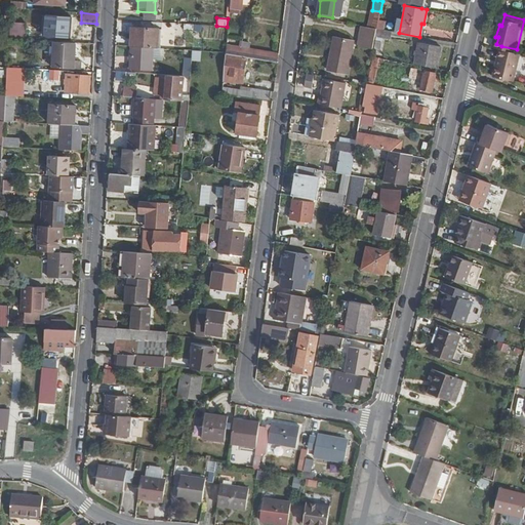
[(25,38),(26,24),(11,23),(10,38),(25,38)]
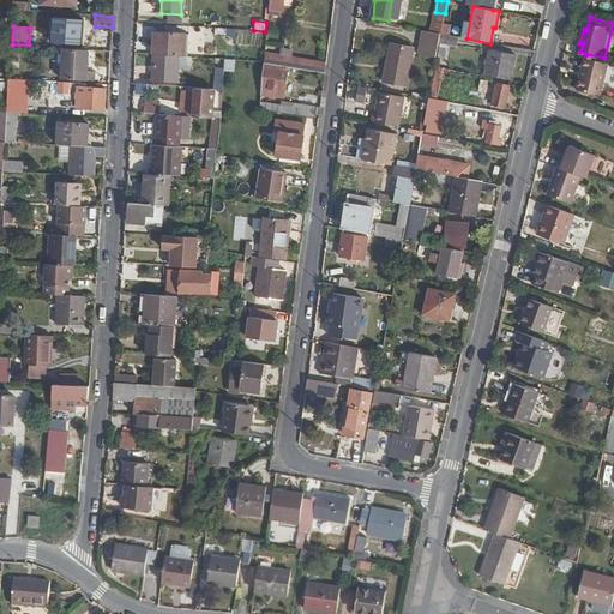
[(156,30),(154,54),(185,55),(186,31),(156,30)]
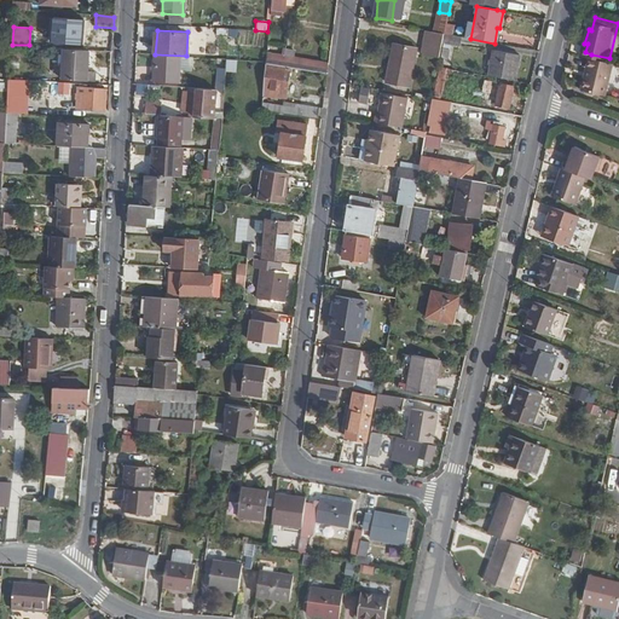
[(440,58),(445,34),(428,32),(423,55),(440,58)]
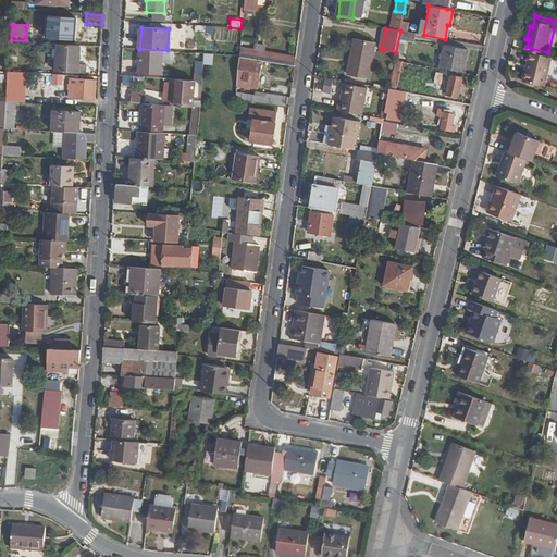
[(81,46),(100,47),(101,38),(59,36),(58,41),(52,41),(52,45),(58,45),(81,46)]
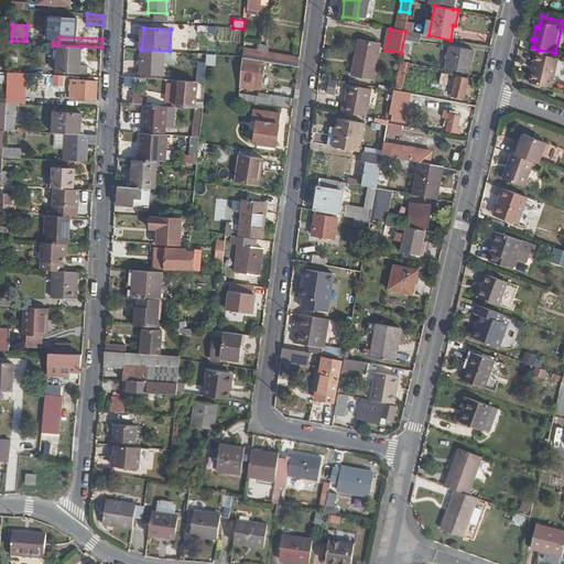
[(379,45),(358,42),(353,75),(373,79),(379,45)]
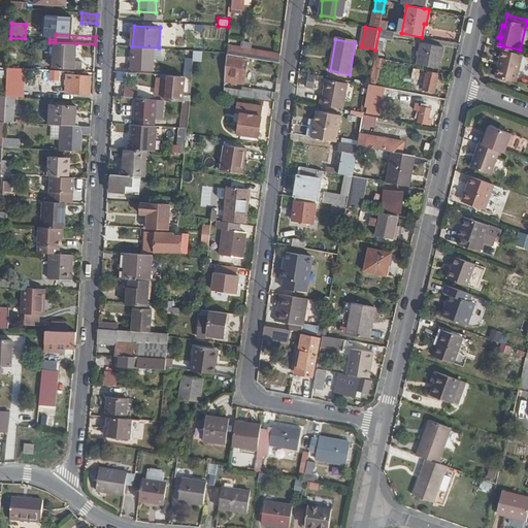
[(228,48),(227,52),(227,54),(246,57),(278,63),(279,54),(252,50),(253,42),(244,41),(243,51),(228,48)]
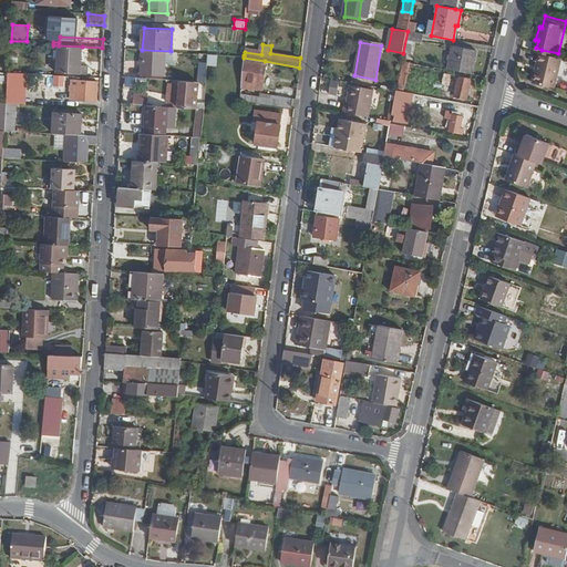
[(59,45),(57,73),(86,74),(88,64),(81,63),(82,47),(59,45)]
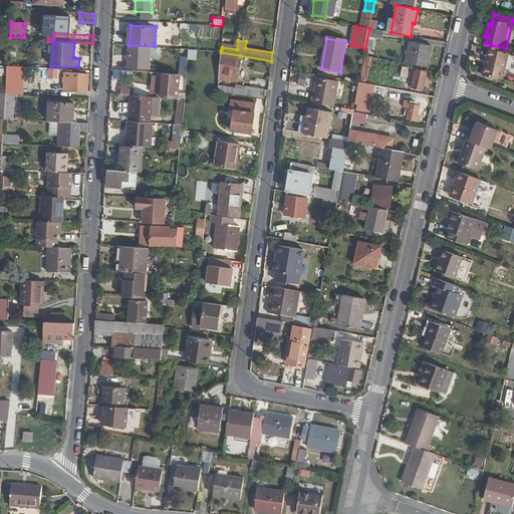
[(417,65),(428,67),(432,46),(411,42),(408,63),(417,65)]
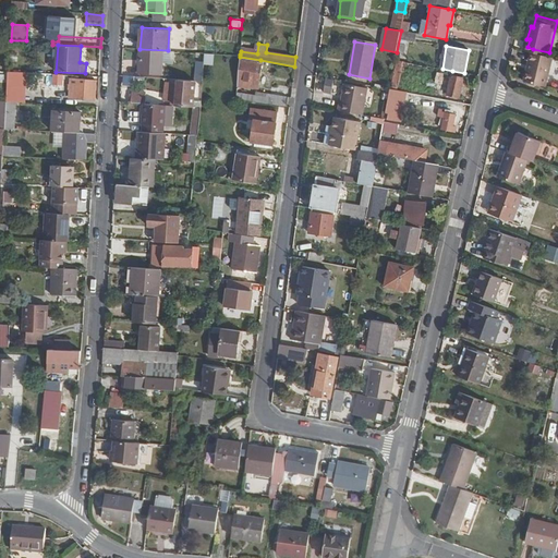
[(549,52),(533,49),(531,56),(535,57),(532,65),(529,64),(525,76),(547,83),(555,55),(549,52)]
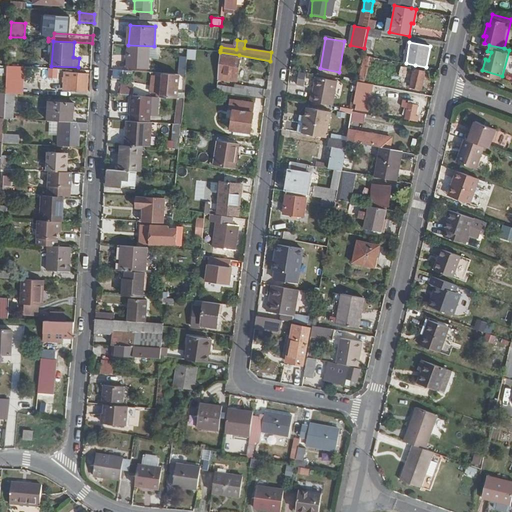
[(128,46),(127,67),(148,68),(149,48),(128,46)]
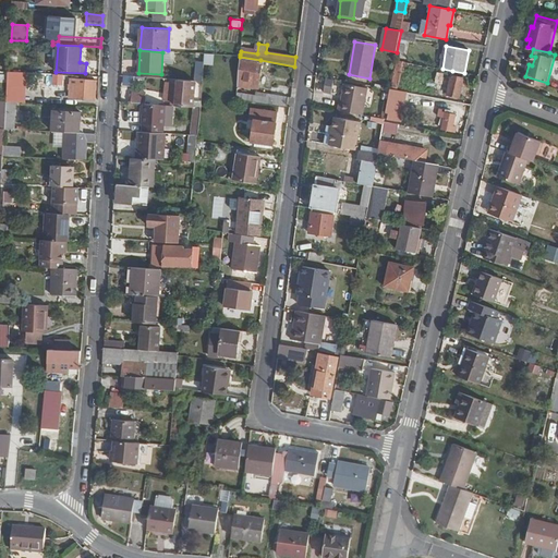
[(261,60),(240,57),(238,79),(250,81),(249,86),(258,87),(263,63),(261,60)]
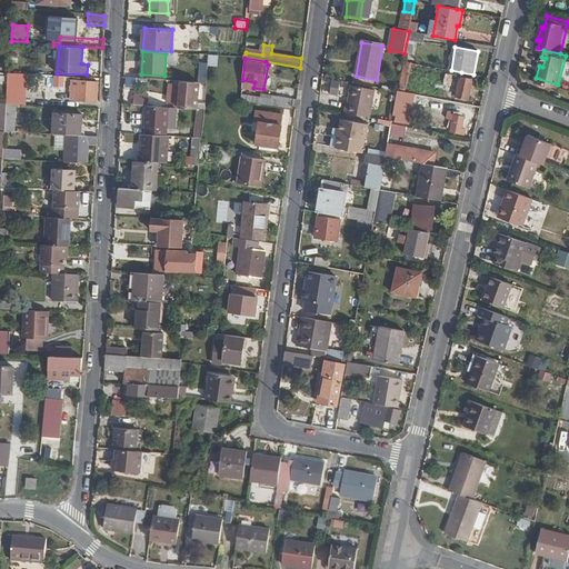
[(406,92),(410,63),(406,62),(400,91),(406,92)]
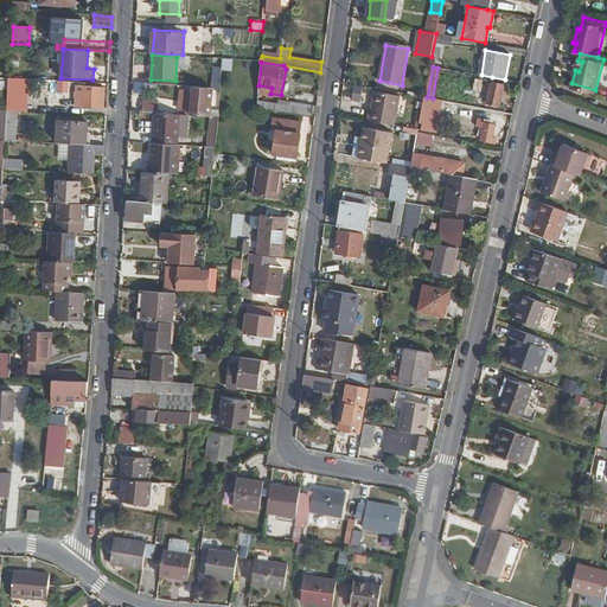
[(499,107),(505,80),(492,77),(487,104),(499,107)]
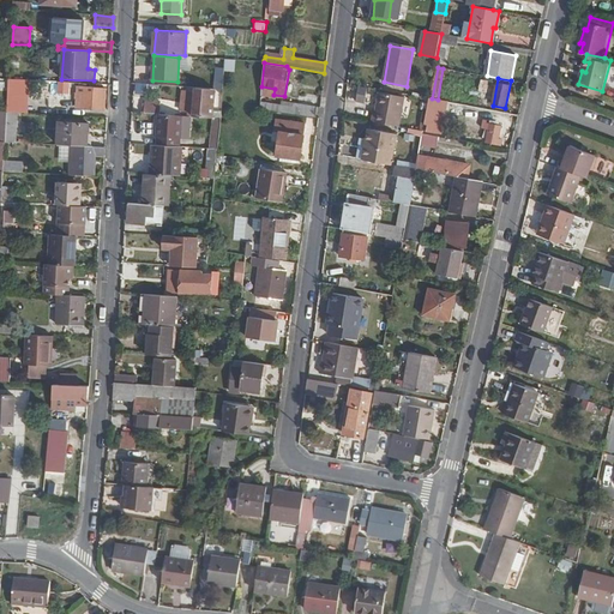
[(133,94),(145,94),(145,84),(133,84),(133,94)]
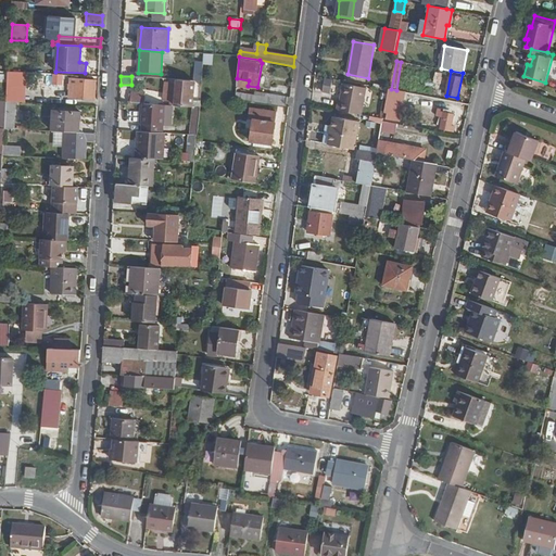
[(194,79),(179,78),(178,83),(173,83),(172,101),(177,102),(177,106),(194,108),(197,79),(194,79)]
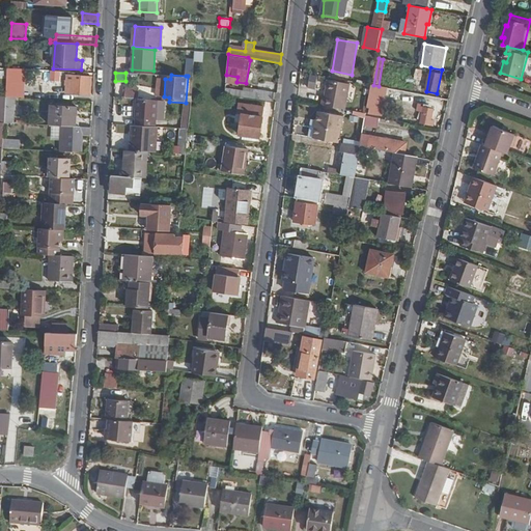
[(67,77),(66,94),(90,95),(91,78),(67,77)]
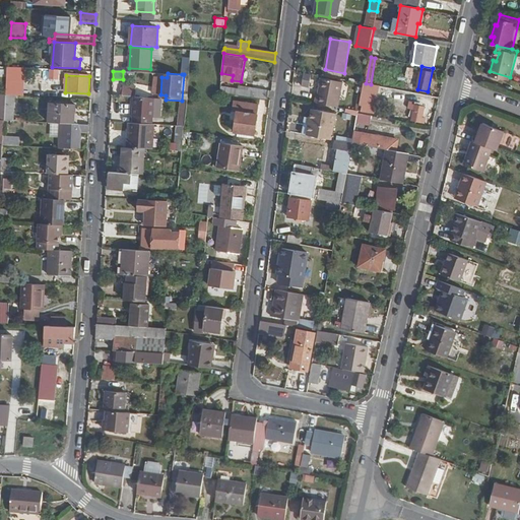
[(336,108),(341,79),(322,76),(320,91),(319,91),(316,104),(336,108)]
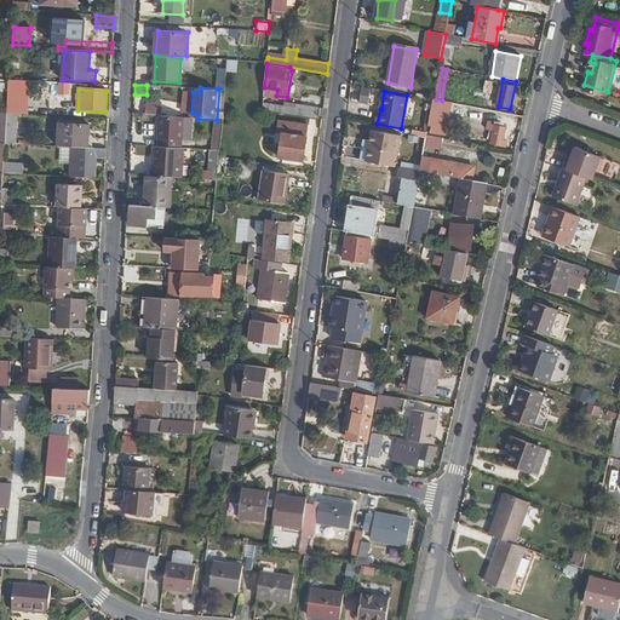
[(262,109),(320,118),(321,108),(296,104),(296,105),(265,101),(265,104),(263,103),(262,109)]
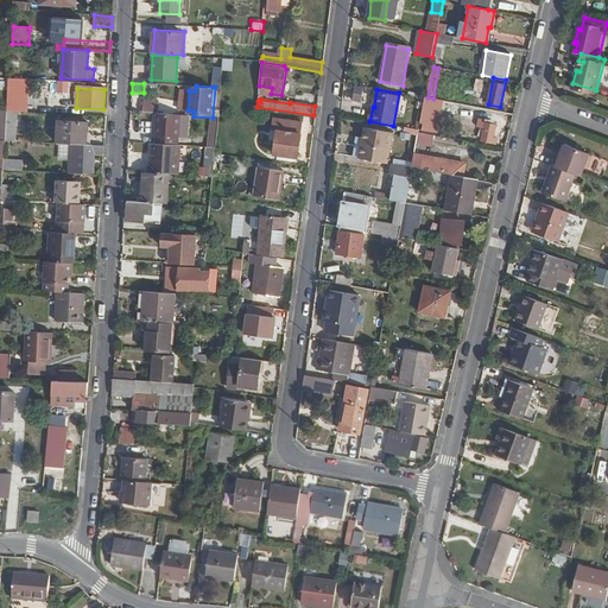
[(430,132),(436,100),(425,99),(420,125),(417,125),(416,130),(419,130),(430,132)]
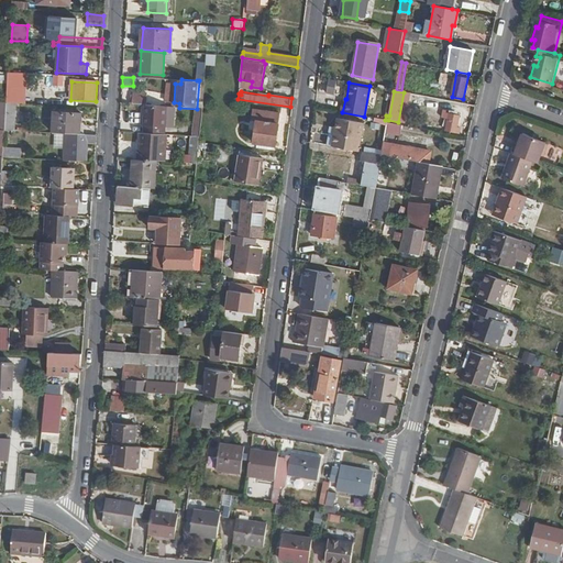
[(132,95),(132,103),(145,105),(146,96),(132,95)]
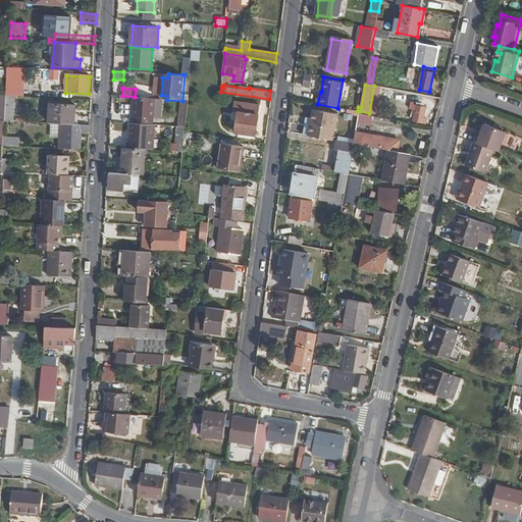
[(424,118),(428,96),(419,94),(418,99),(414,99),(413,105),(417,106),(413,121),(426,124),(427,119),(424,118)]
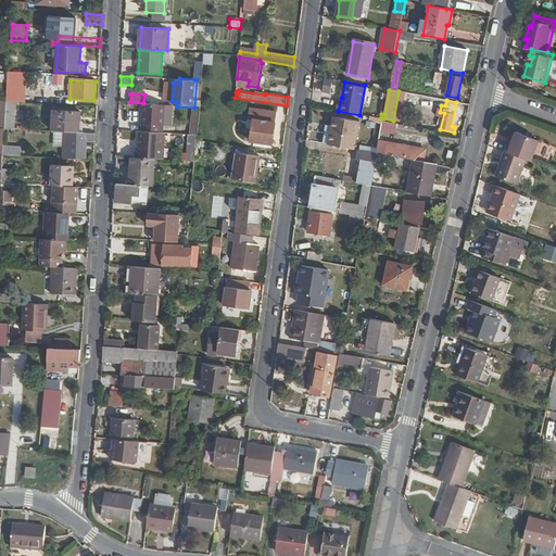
[(5,109),(4,128),(15,128),(15,127),(24,127),(25,113),(15,112),(16,101),(7,101),(5,109)]
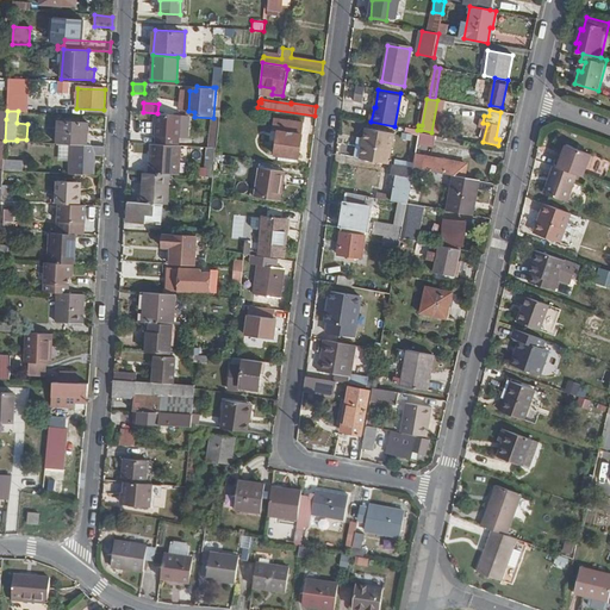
[(160,136),(159,144),(173,145),(180,147),(182,116),(160,114),(159,136),(160,136)]
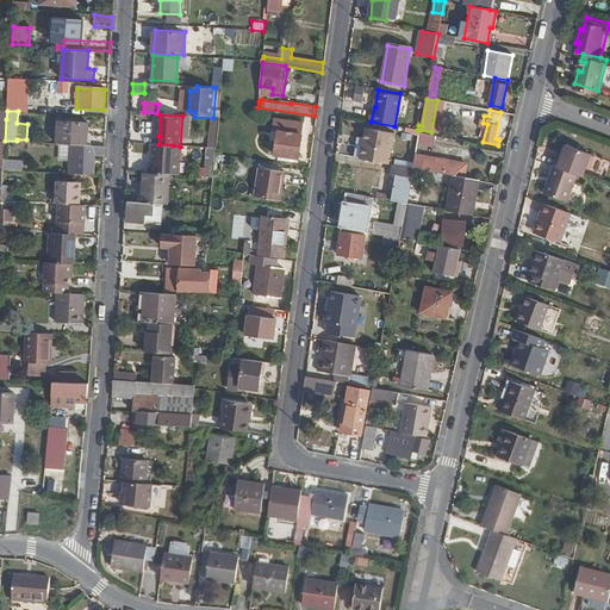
[(218,118),(216,149),(215,156),(224,157),(224,151),(226,151),(229,116),(218,114),(218,118)]
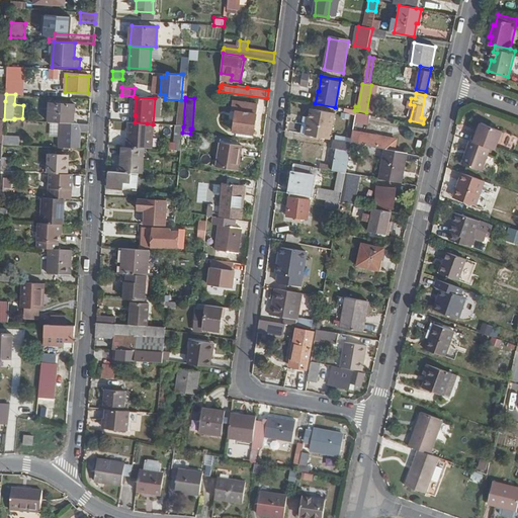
[(49,121),(67,122),(74,123),(75,104),(50,102),(49,121)]
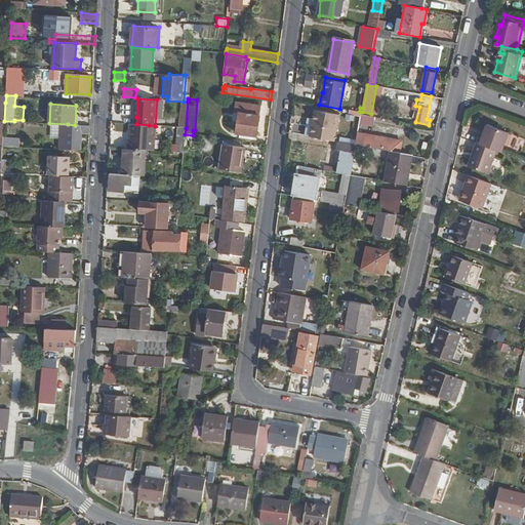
[(240,104),(235,134),(255,137),(260,107),(240,104)]
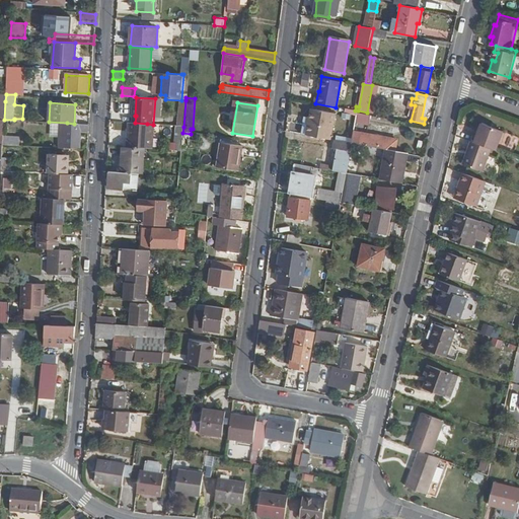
[(312,110),(307,135),(331,140),(337,116),(312,110)]
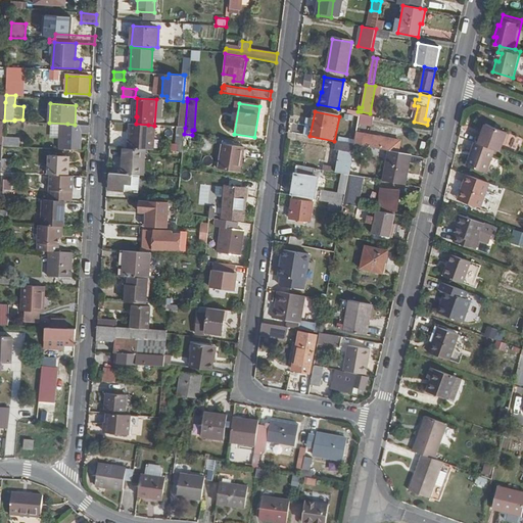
[(373,126),(374,120),(367,119),(360,117),(359,124),(373,126)]
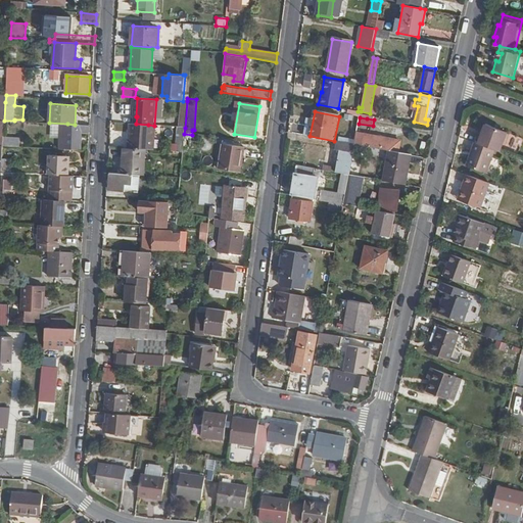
[(59,137),(58,149),(64,150),(65,148),(81,149),(82,132),(89,133),(89,126),(75,125),(67,124),(66,137),(59,137)]
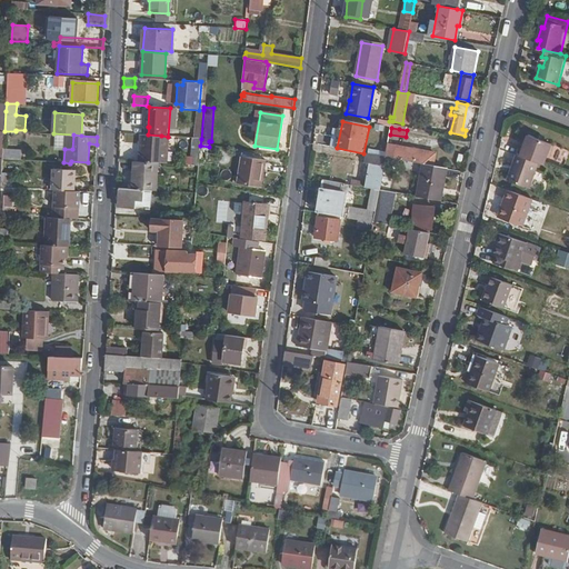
[(141,135),(139,162),(158,162),(161,136),(148,135),(141,135)]
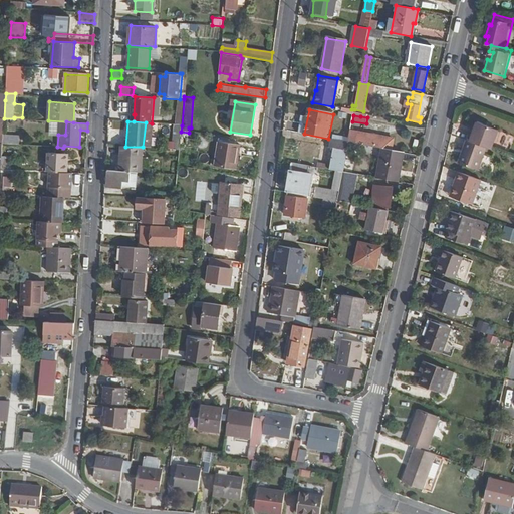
[(489,147),(493,149),(500,131),(479,121),(472,141),(489,147)]
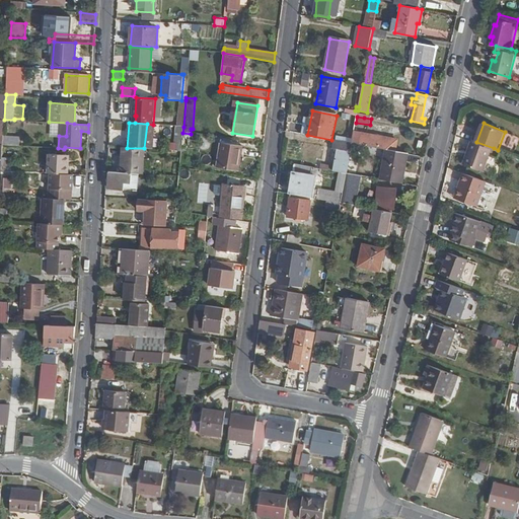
[(387,151),(396,152),(398,139),(354,131),(352,144),(358,145),(387,151)]
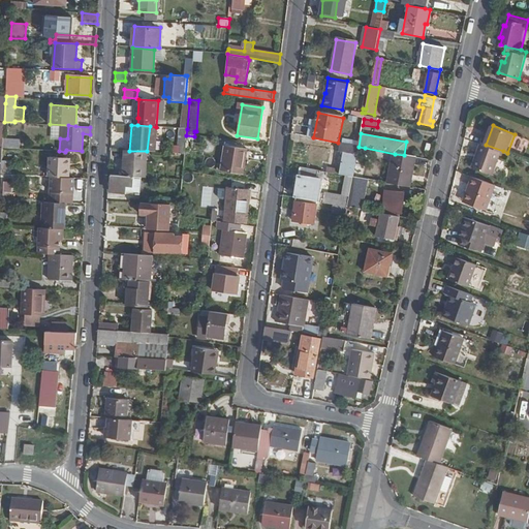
[(3,139),(3,148),(20,149),(21,141),(3,139)]
